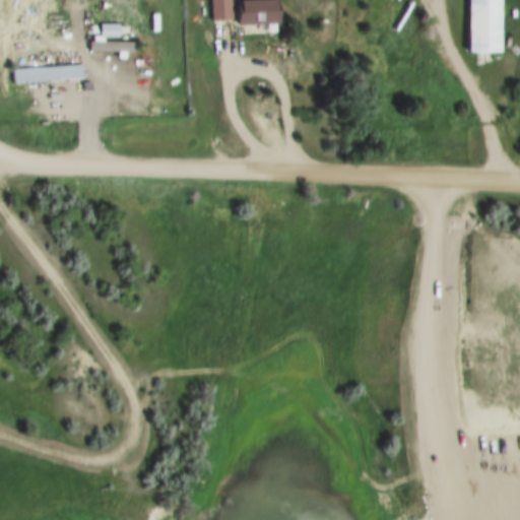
[(235,0),(236,23),(213,24),(212,0),(235,0)]
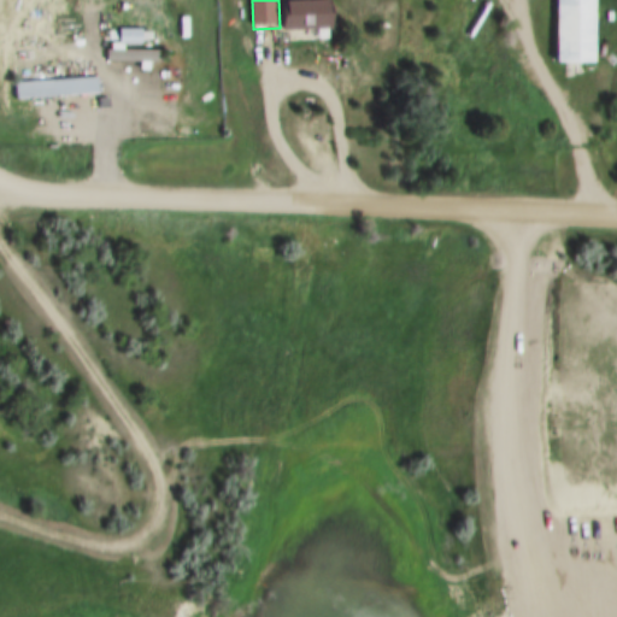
[(557,0),(597,0),(597,64),(557,64),(557,0)]
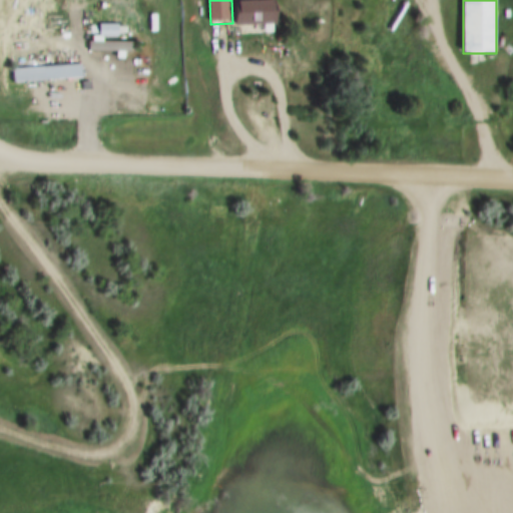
[(236,3),(278,1),(280,23),(237,25),(236,3)]
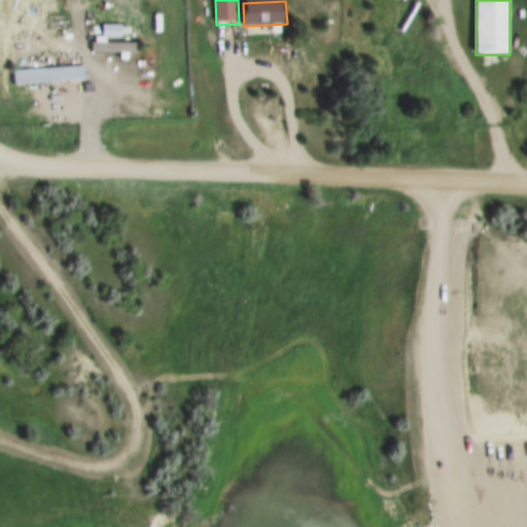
[(103,25),(123,25),(123,37),(103,37),(103,25)]
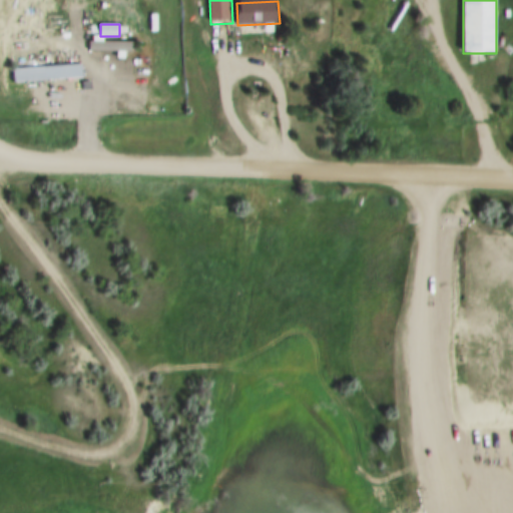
[(93,36),(104,36),(104,42),(136,42),(136,52),(127,52),(127,58),(117,58),(117,52),(90,52),(90,42),(93,42),(93,36)]
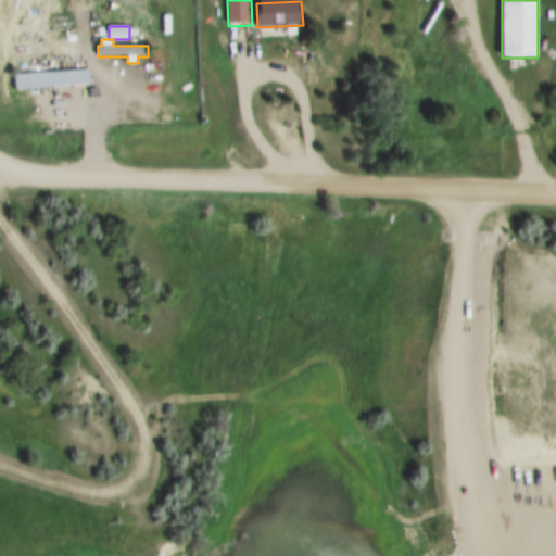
[(16,75),(89,71),(90,86),(17,90),(16,75)]
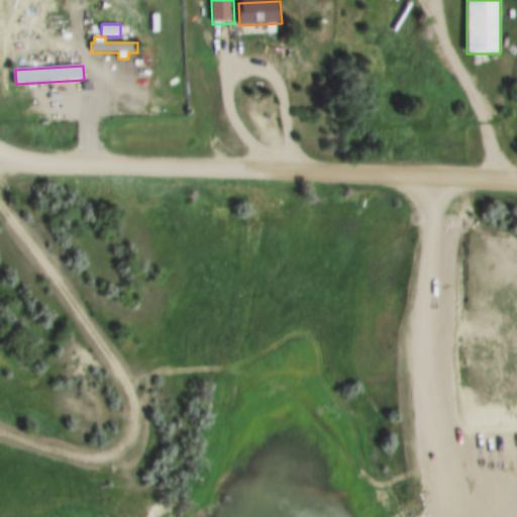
All buildings are outlined.
